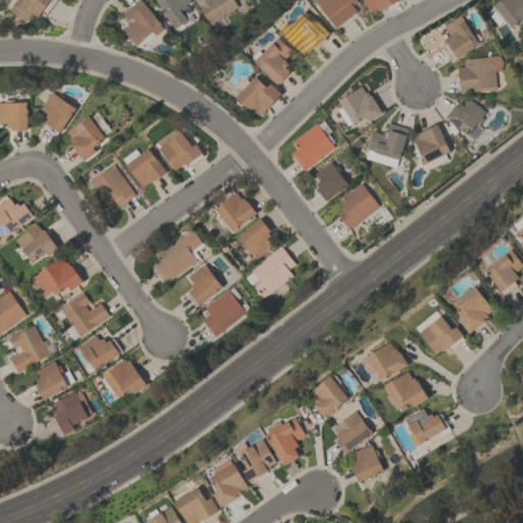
[(12,10),(19,0),(50,0),(39,15),(35,12),(28,21),(12,10)]
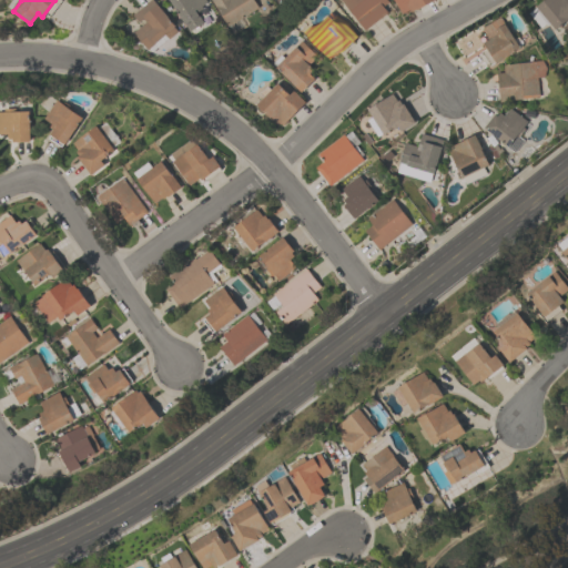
[(152,0),(134,16),(140,21),(143,18),(146,21),(133,32),(149,50),(175,27),(152,0)]
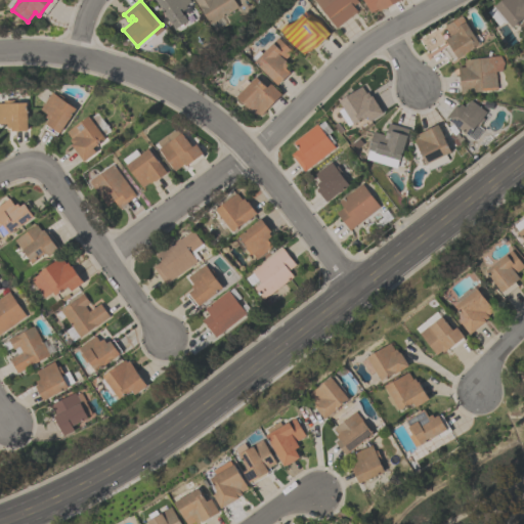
[(158,0),(190,0),(192,3),(169,18),(158,0)]
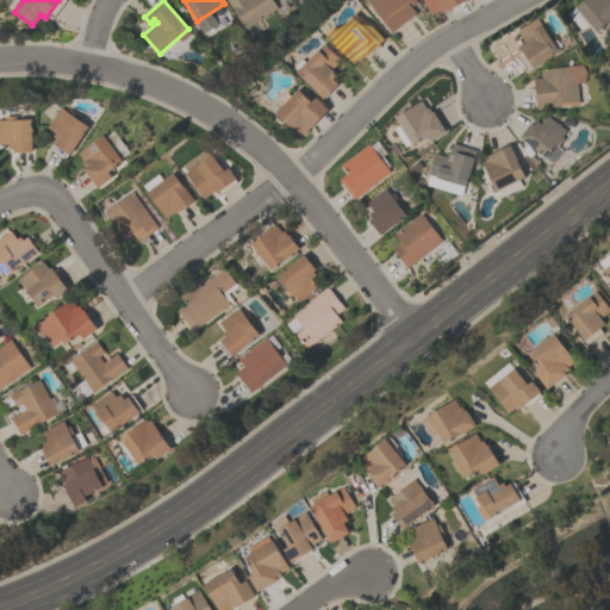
[(228,0),(273,0),(279,8),(246,29),(228,0)]
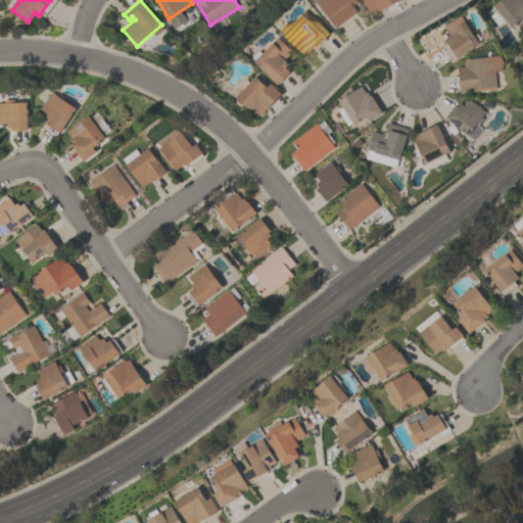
[(357,0),(314,0),(336,28),(358,12),(352,6),(359,2),(357,0)]
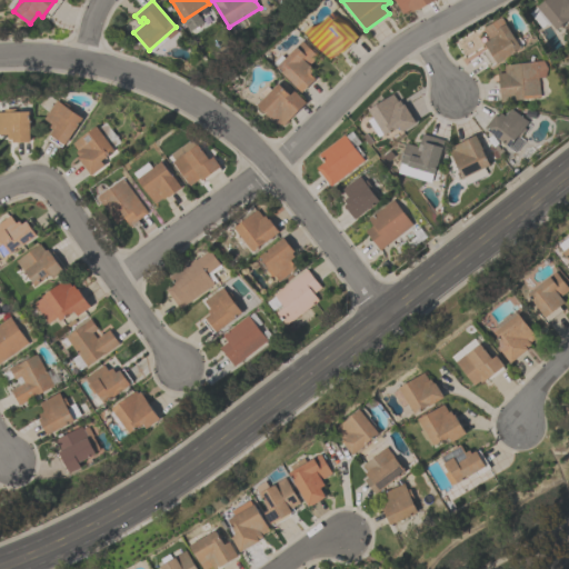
[(396,0),(433,0),(406,17),(396,0)]
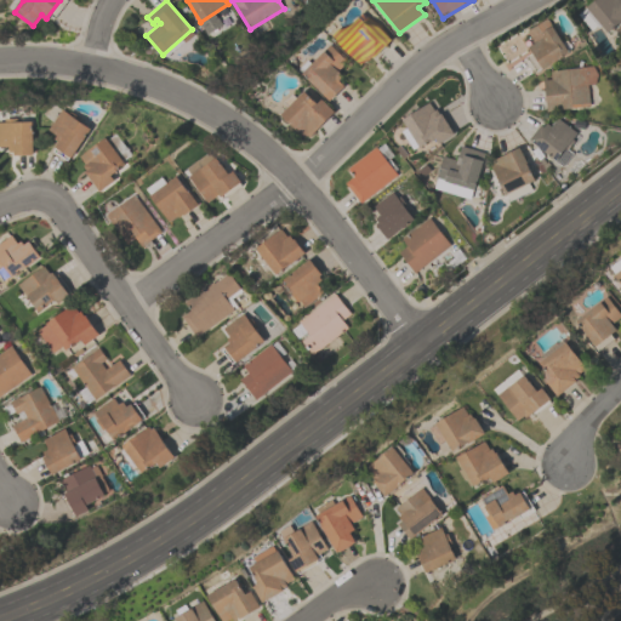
[(587,7),(596,0),(620,0),(620,21),(607,33),(587,7)]
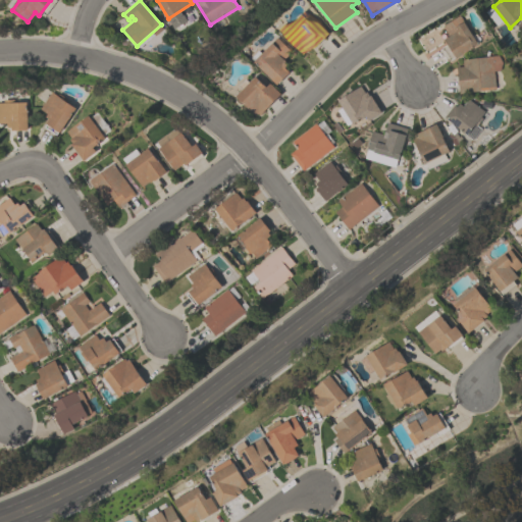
[(284,36),(304,16),(315,28),(318,23),(329,34),(306,57),(284,36)]
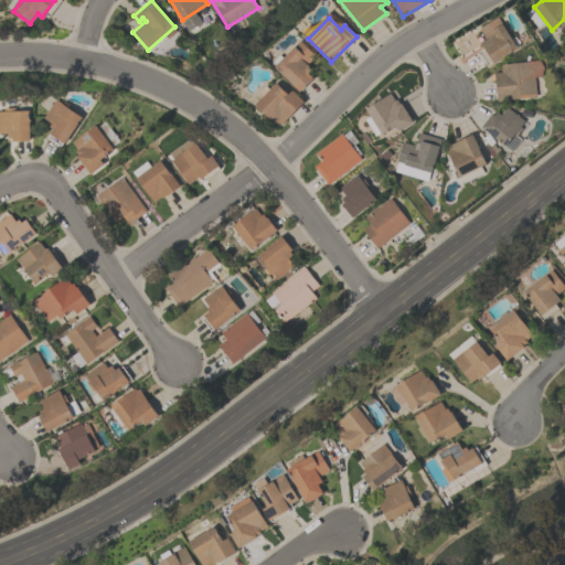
[(481,44),(489,40),(482,30),(499,19),(519,49),(494,64),(481,44)]
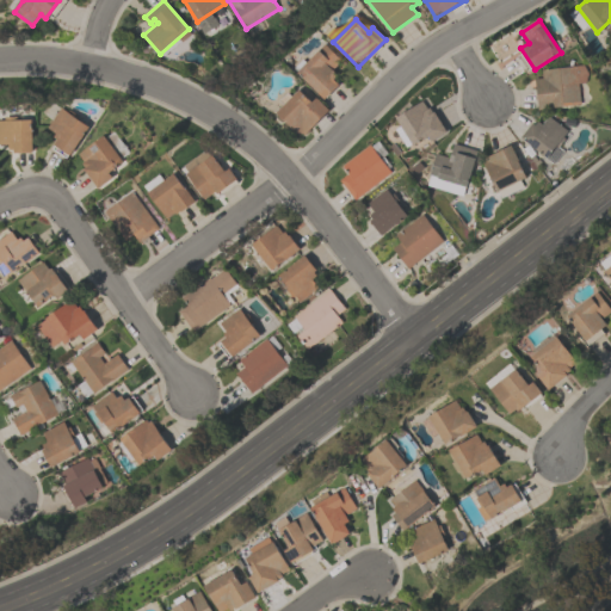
[(297,74),(328,44),(343,61),(333,71),(338,75),(335,79),(341,85),(323,102),(297,74)]
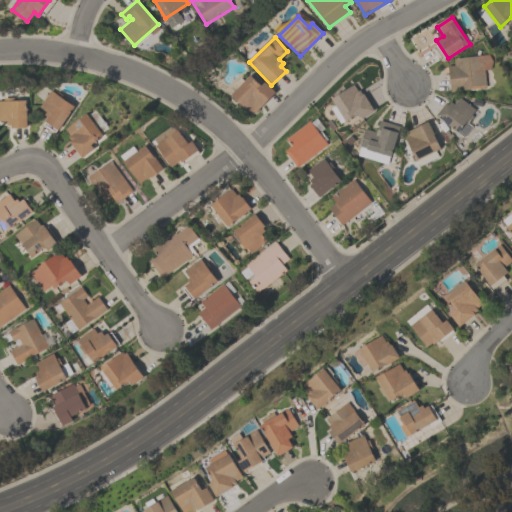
[(449,67),(456,66),(456,60),(490,56),(493,62),(491,69),(486,70),(488,88),(452,92),(449,67)]
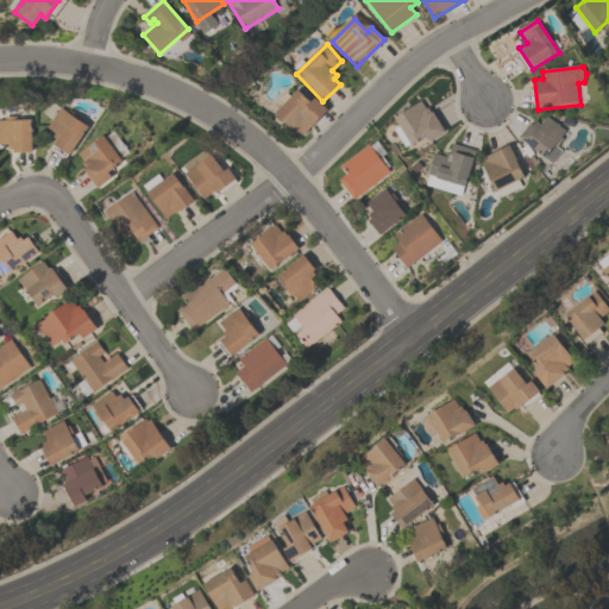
[(277,112),(300,90),(312,102),(316,99),(327,111),(300,136),(277,112)]
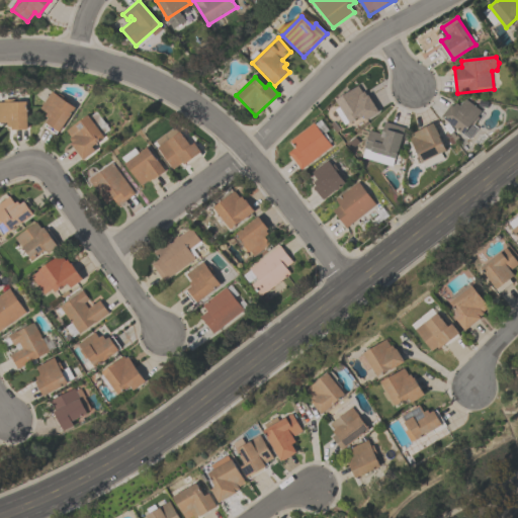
[(358,85),(363,92),(364,91),(377,112),(365,119),(363,115),(349,124),(334,100),(358,85)]
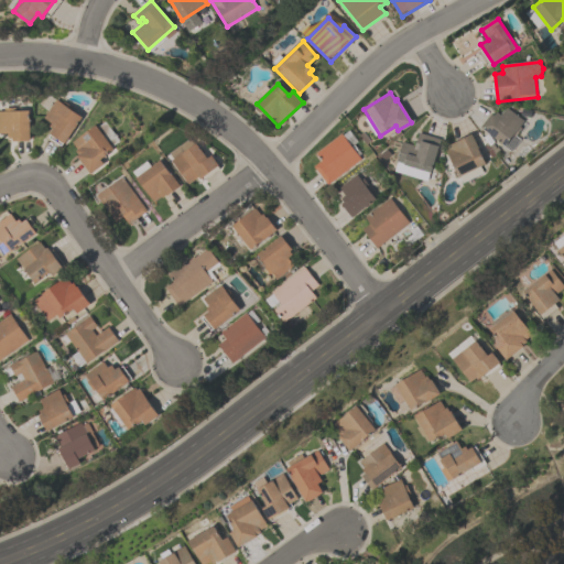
[(46,118),(56,101),(83,118),(66,144),(51,134),(55,127),(53,126),(54,123),(46,118)]
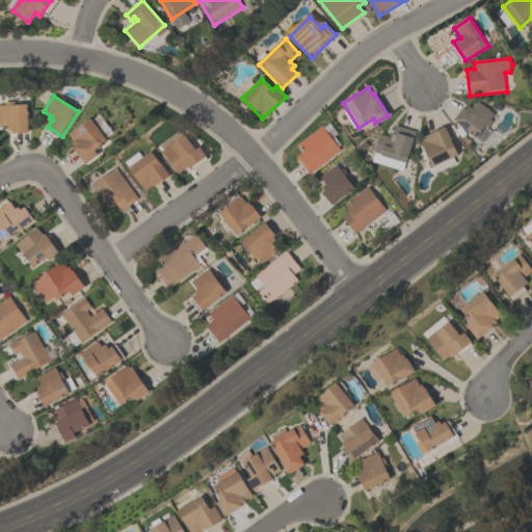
[(454,121),(467,105),(473,110),(479,103),(495,115),(477,138),(454,121)]
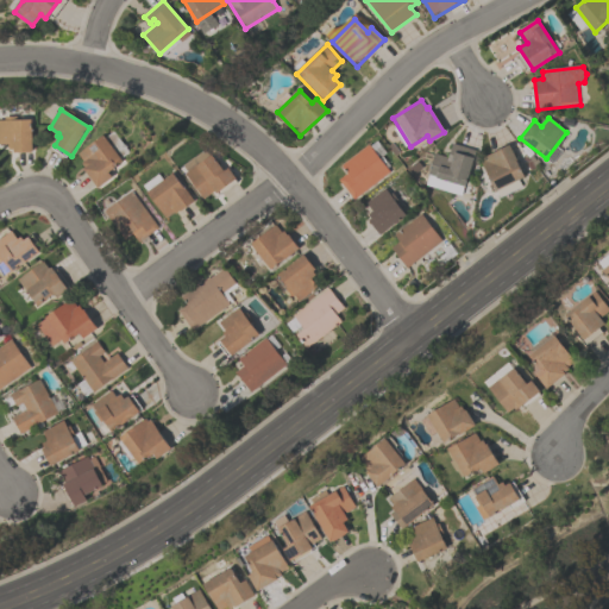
[(0,121),(31,120),(32,151),(1,152),(0,121)]
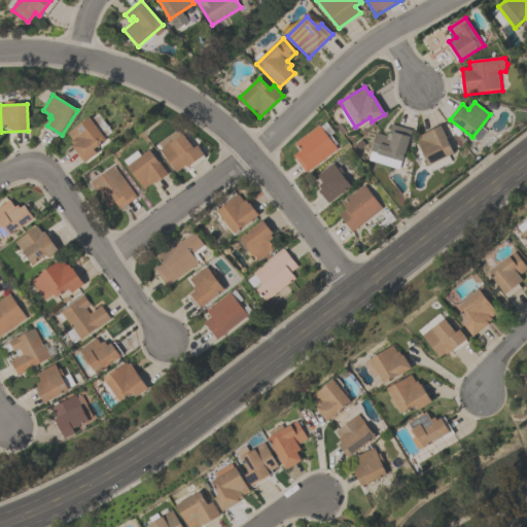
[(69,134),(91,118),(106,141),(97,148),(100,152),(86,163),(74,146),(77,145),(69,134)]
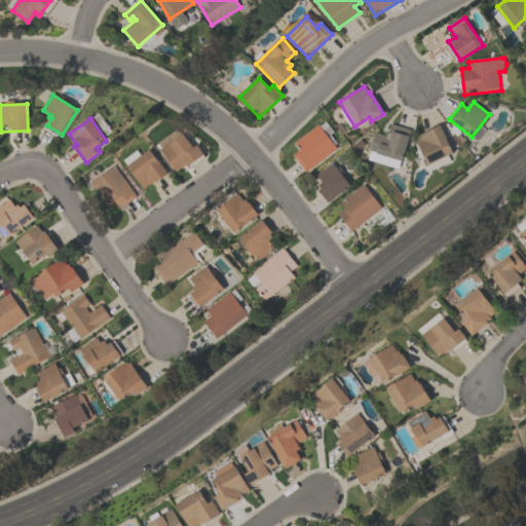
[(414,132),(391,125),(388,137),(375,133),(370,152),(402,161),(406,143),(411,144),(414,132)]
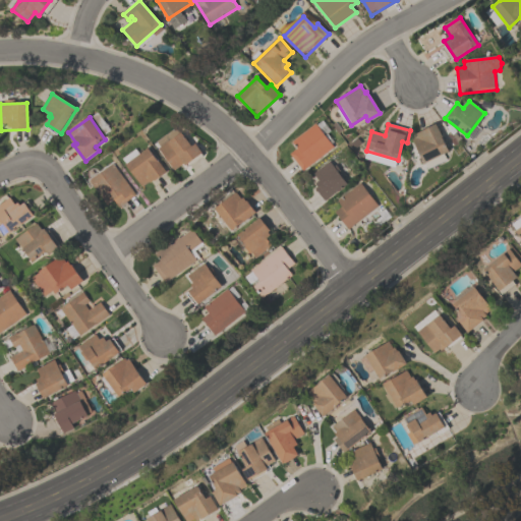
[(294,142),(316,125),(333,147),(303,169),(292,155),(299,149),(294,142)]
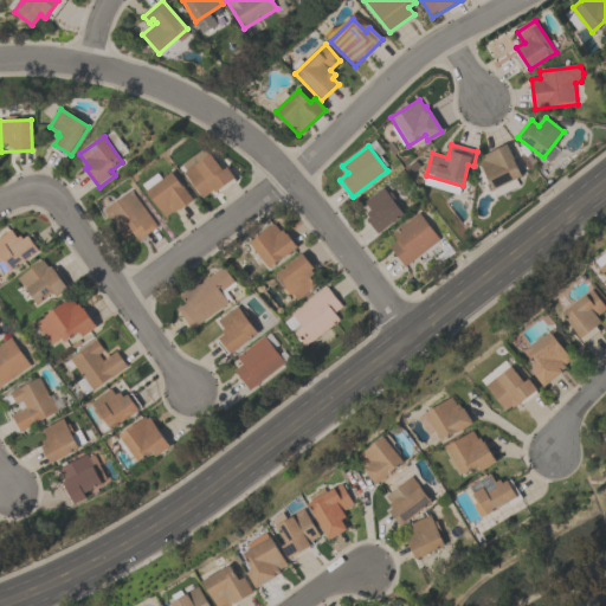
[(479,159),(507,146),(521,175),(494,188),(479,159)]
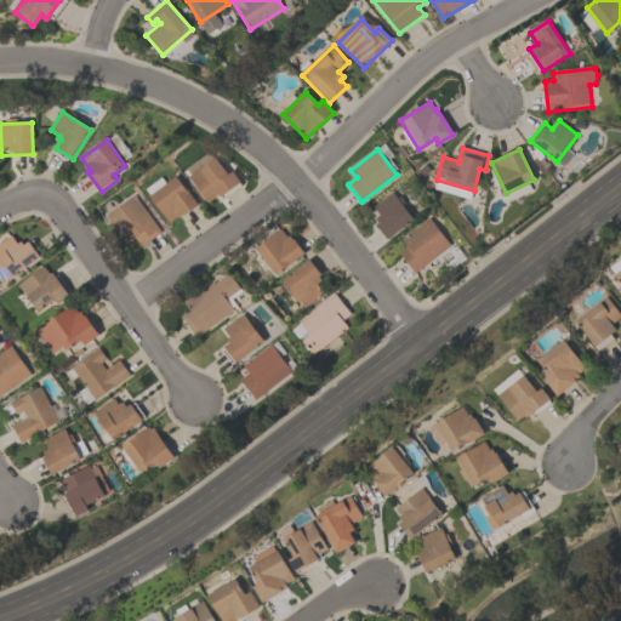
[(191,176),(217,159),(228,176),(233,172),(240,182),(209,204),(191,176)]
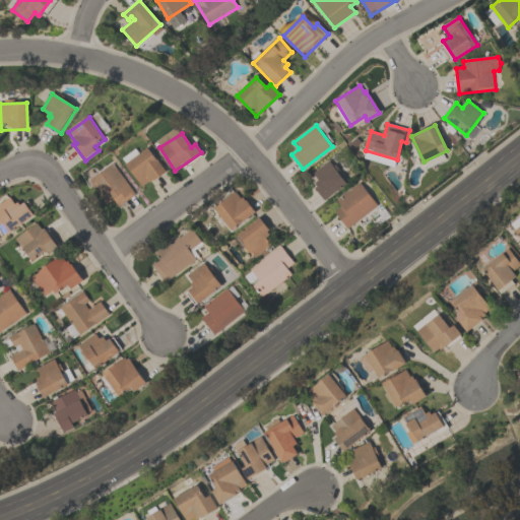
[(127,164),(148,148),(166,172),(144,187),(127,164)]
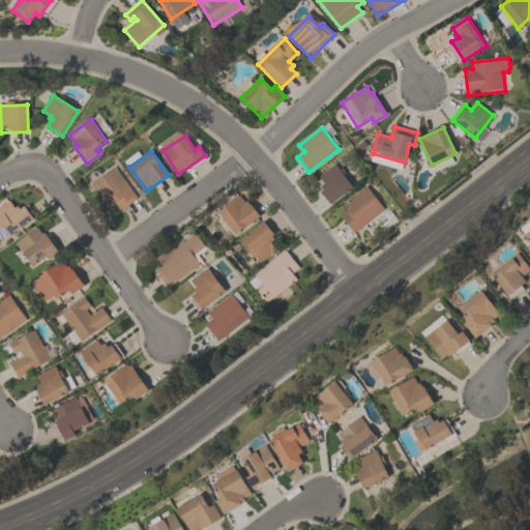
[(321,177),(336,166),(351,187),(330,203),(323,193),(325,190),(322,186),(325,183),(321,177)]
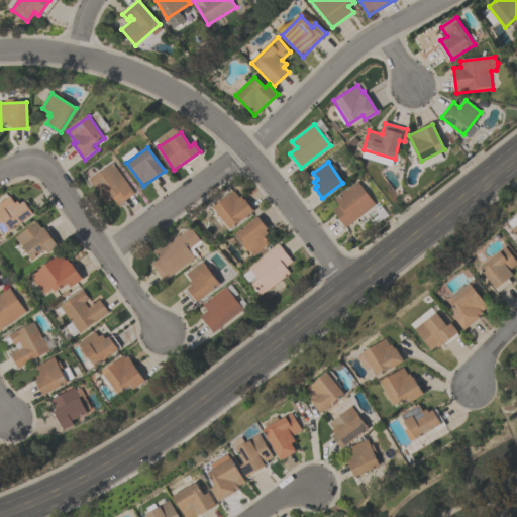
[(90,181),(113,164),(135,194),(119,206),(113,197),(106,202),(90,181)]
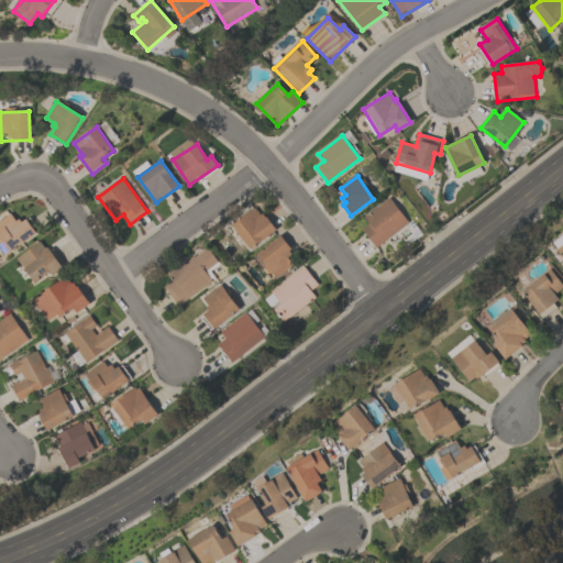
[(366,218),(390,199),(408,222),(376,246),(363,230),(371,224),(366,218)]
